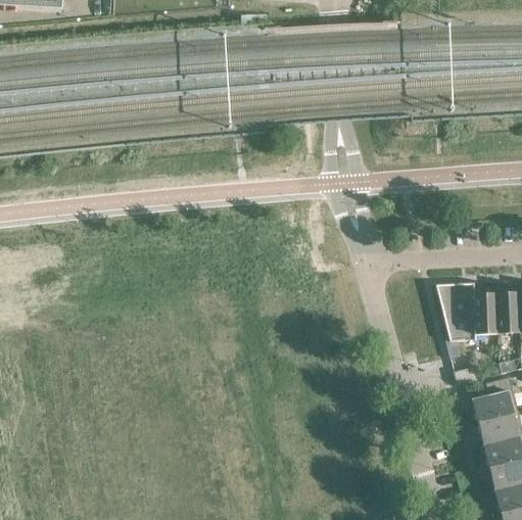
[(474,293),(474,281),(435,283),(449,339),(476,338),(475,333),(474,333),(472,293),(474,293)]
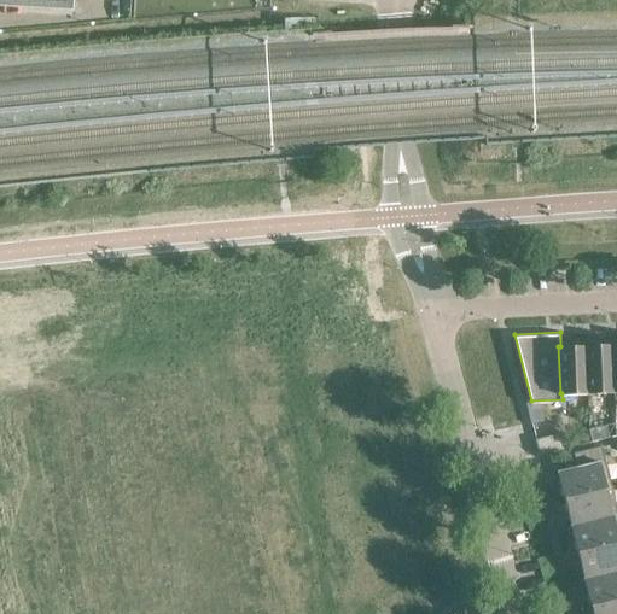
[(613,391),(612,344),(586,345),(588,392),(613,391)]
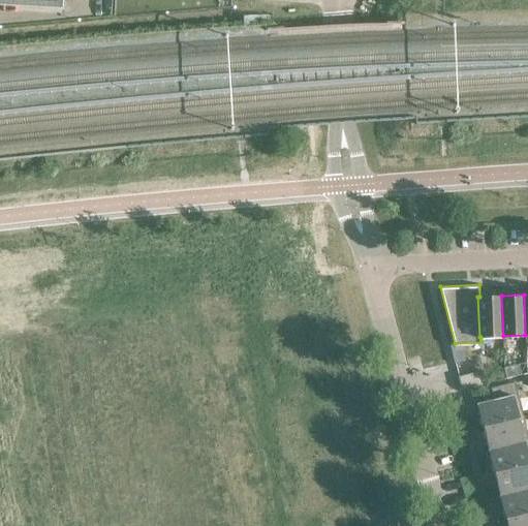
[(503,336),(501,296),(479,297),(477,297),(479,337),(480,337),(503,336)]
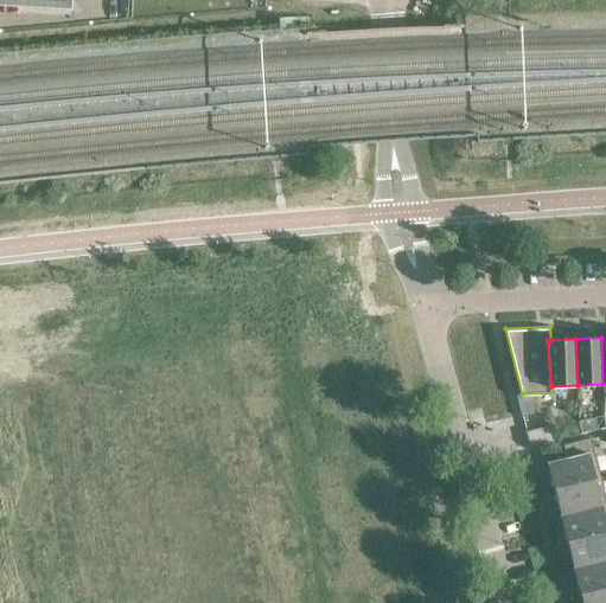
[(579,418),(582,431),(594,429),(591,416),(579,418)]
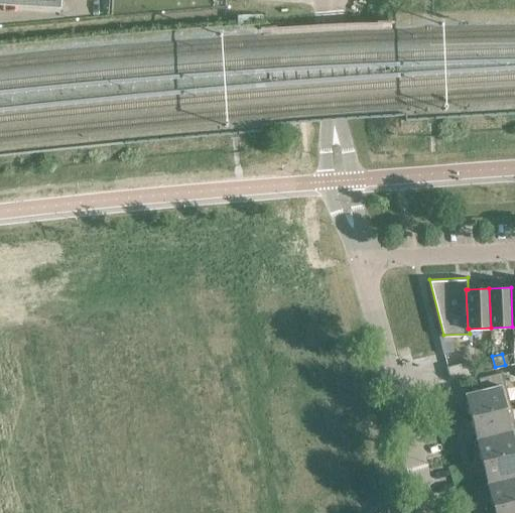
[(468,360),(447,365),(451,378),(471,373),(468,360)]
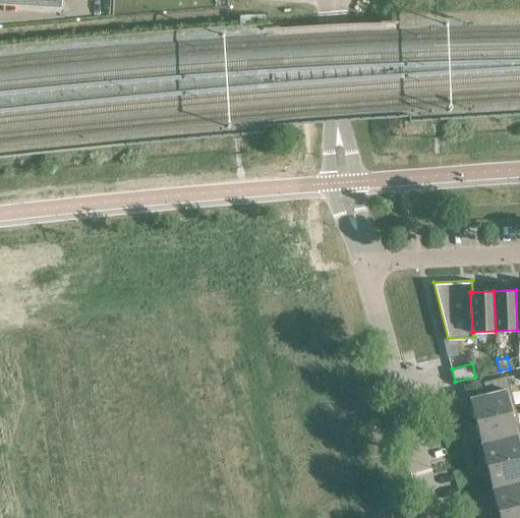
[(516,410),(508,375),(484,381),(486,392),(470,396),(476,419),(516,410)]
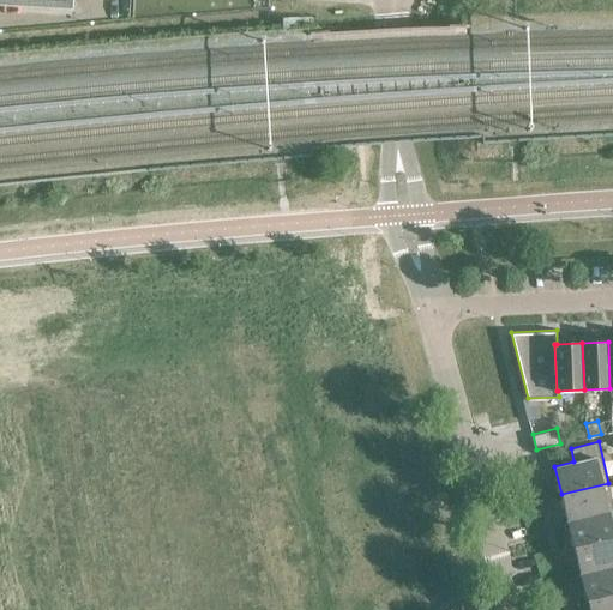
[(612,499),(608,483),(562,494),(569,520),(612,509),(612,499)]
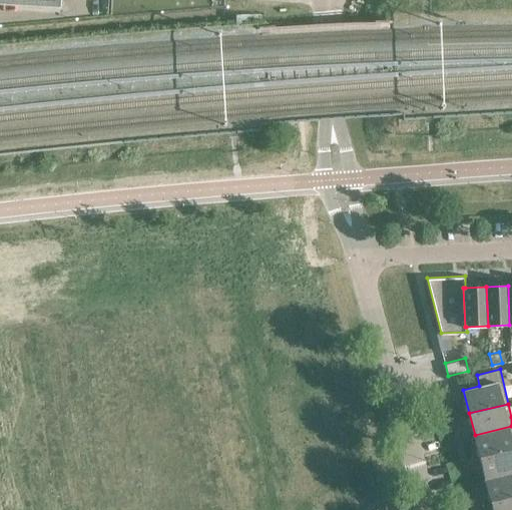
[(511,426),(475,435),(480,458),(511,449),(511,426)]
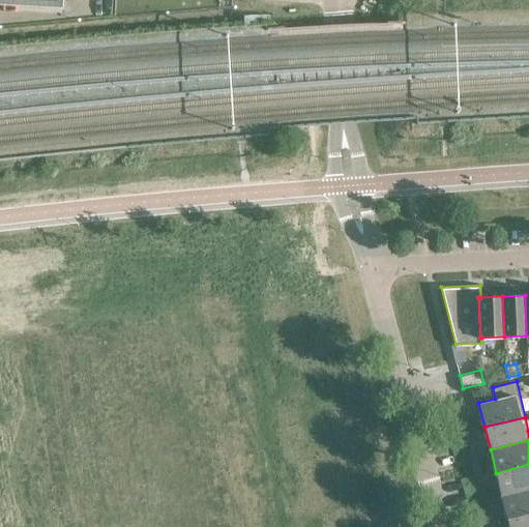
[(528,464),(496,473),(501,496),(528,488),(528,464)]
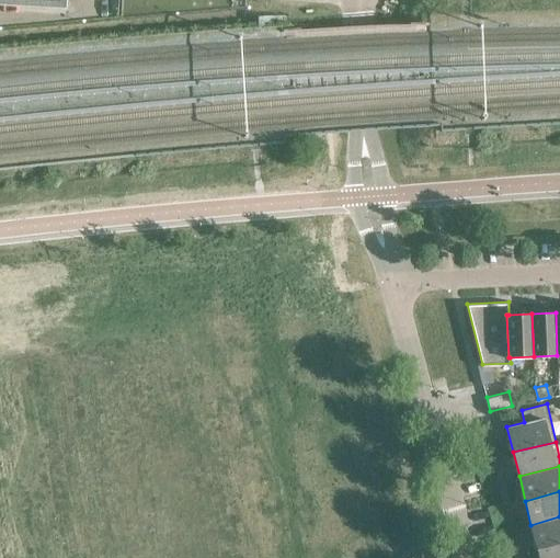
[(559,516),(530,525),(537,549),(559,543),(559,516)]
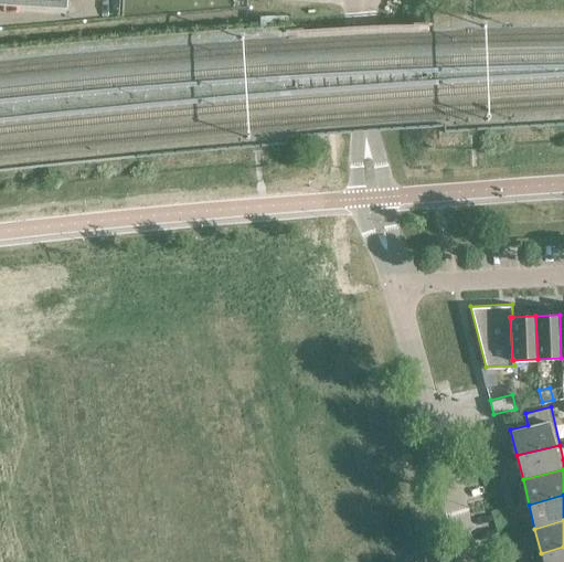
[(563,547),(541,553),(542,561),(563,561),(563,547)]
